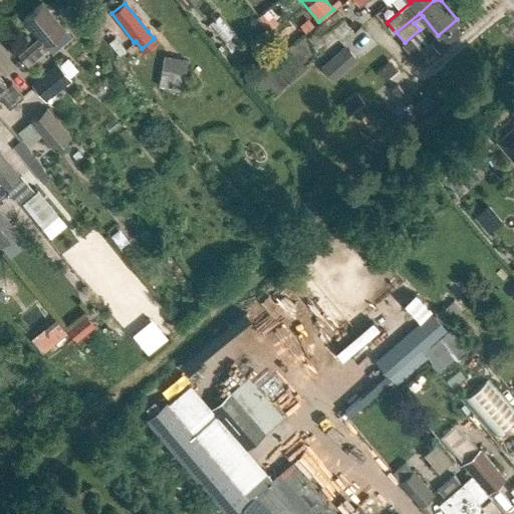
[(19,54),(28,64),(48,47),(52,51),(69,36),(42,4),(25,18),(40,36),(19,54)]
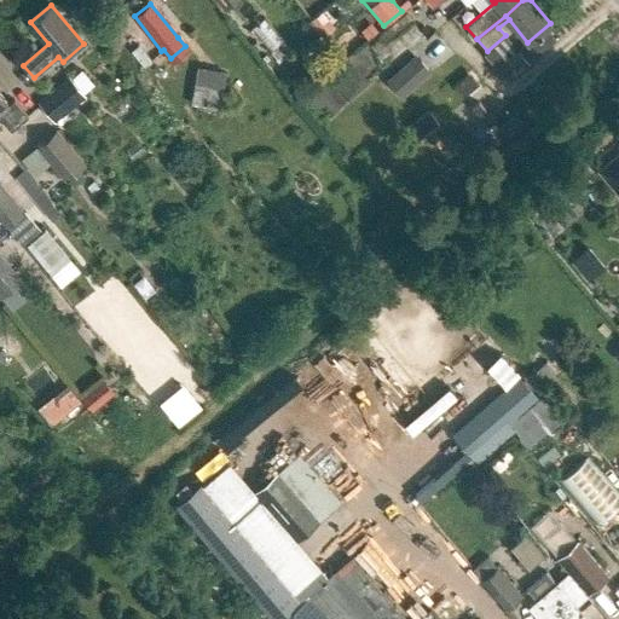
[(381,34),(397,53),(427,30),(412,11),(381,34)]
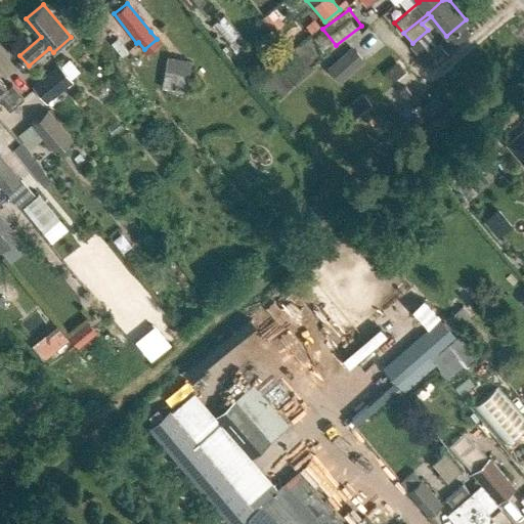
[(231,11),(219,16),(225,33),(237,28),(231,11)]
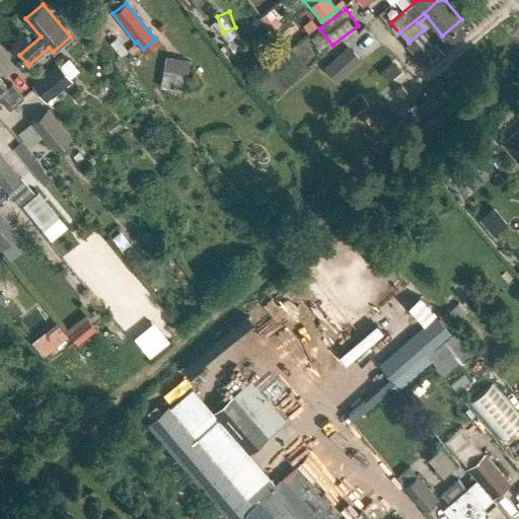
[(417,59),(427,71),(443,57),(433,45),(417,59)]
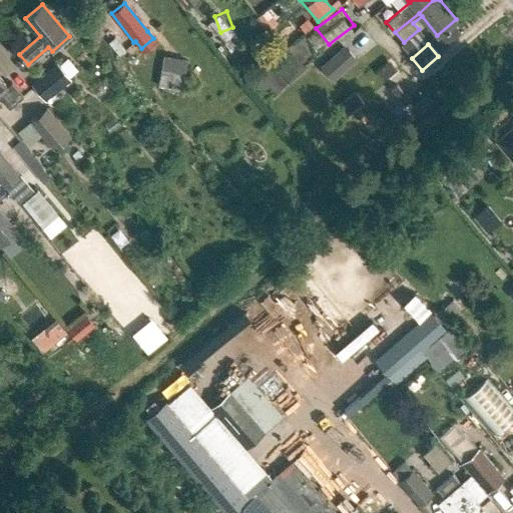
[(320,72),(333,86),(357,64),(344,49),(320,72)]
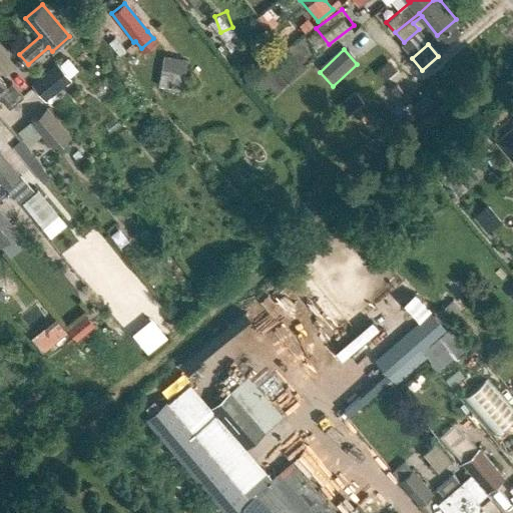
[(160,90),(183,93),(187,63),(164,60),(160,90)]
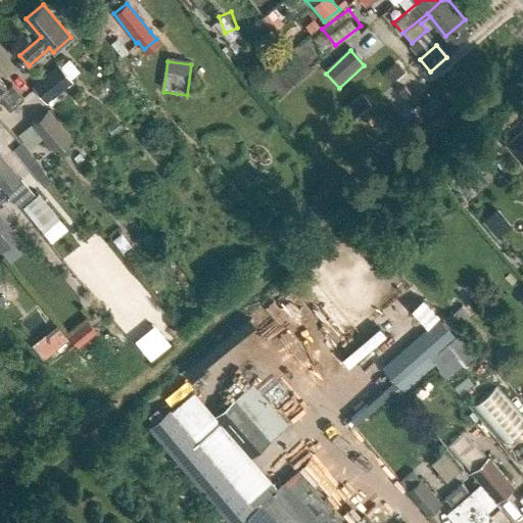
[(32,86),(46,102),(72,81),(57,64),(32,86)]
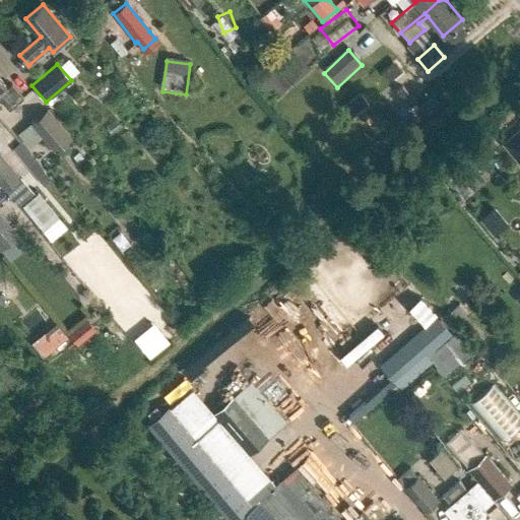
[(0,100),(8,110),(22,98),(10,83),(6,87),(0,79),(0,100)]
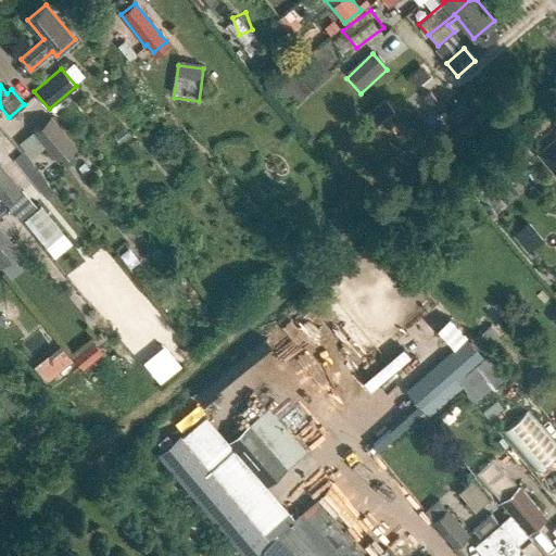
[(441,113),(455,129),(477,111),(463,95),(441,113)]
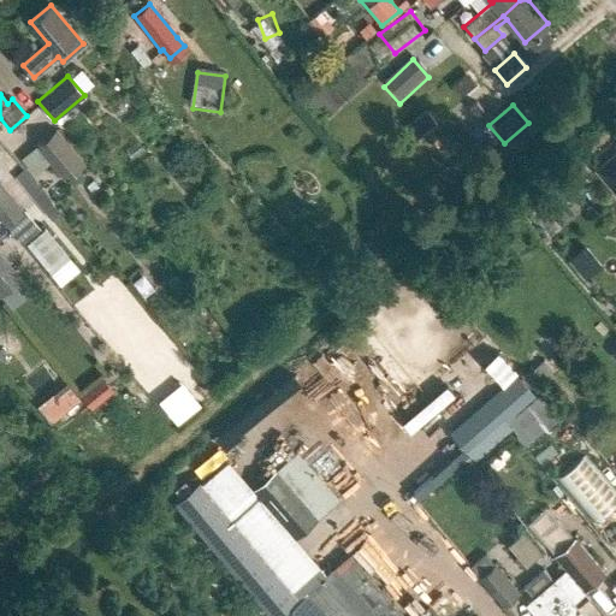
[(25,158),(36,169),(40,165),(42,167),(49,161),(65,179),(87,161),(58,129),(25,158)]
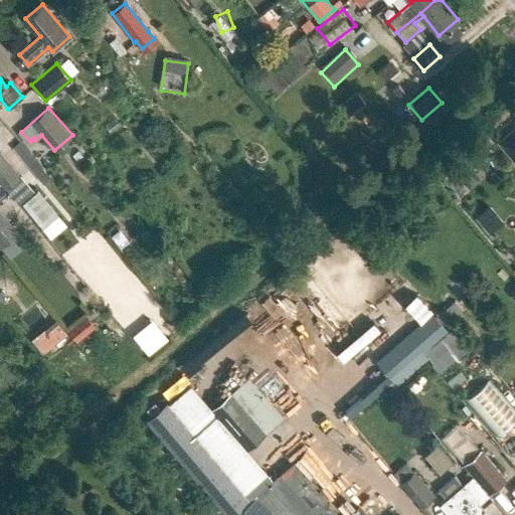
[(0,129),(4,134),(15,125),(4,111),(0,114),(0,129)]
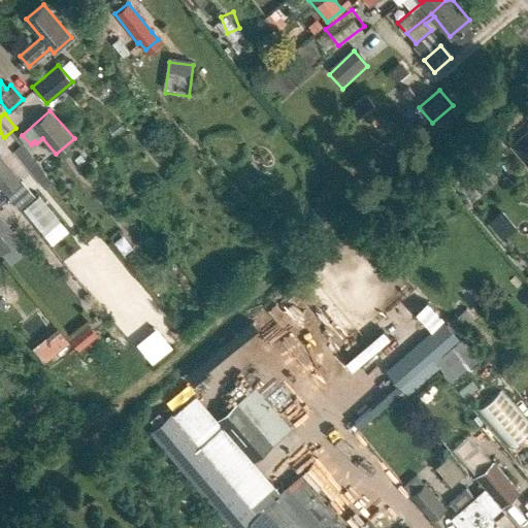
[(527,130),(510,145),(527,165),(527,130)]
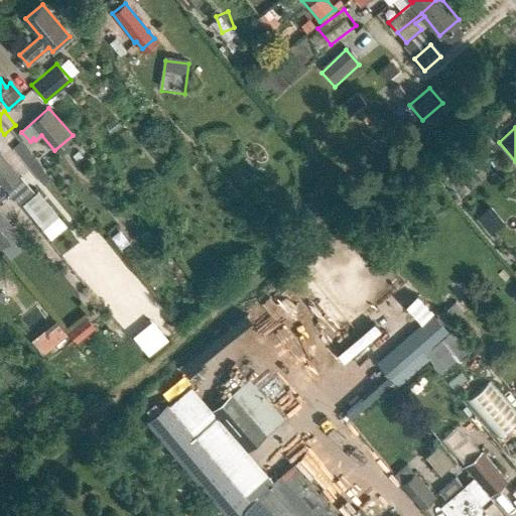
[(43,181),(49,176),(19,140),(13,145),(43,181)]
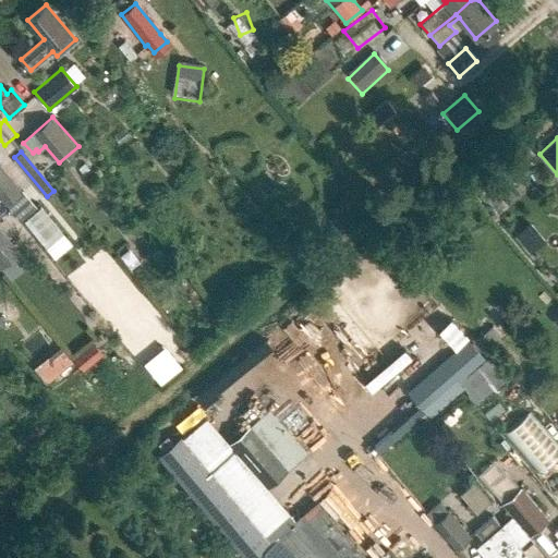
[(0,198),(19,221),(35,207),(0,165),(0,198)]
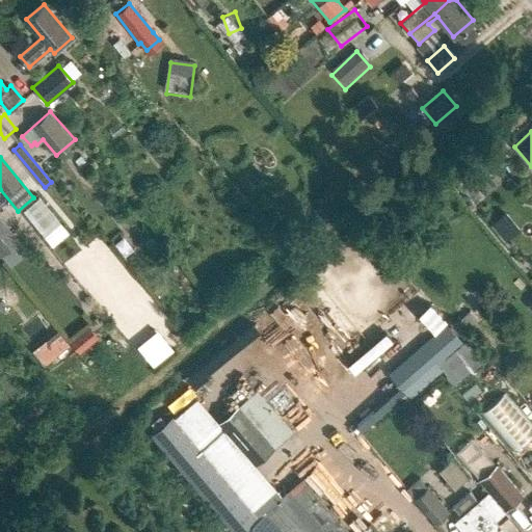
[(21,210),(43,236),(58,222),(37,196),(21,210)]
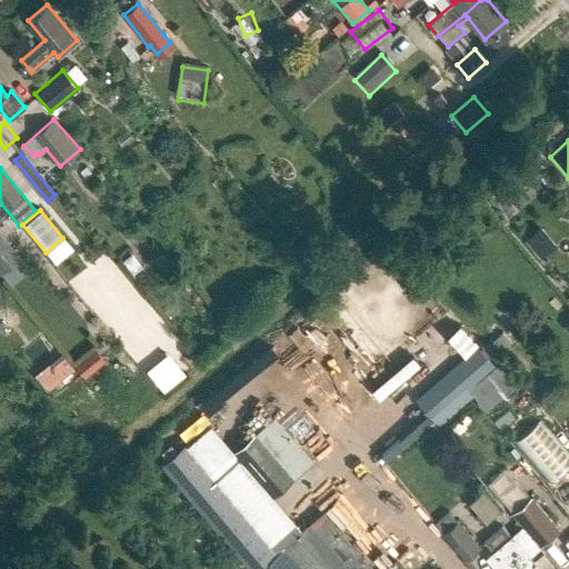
[(0,258),(9,268),(26,251),(0,226),(0,258)]
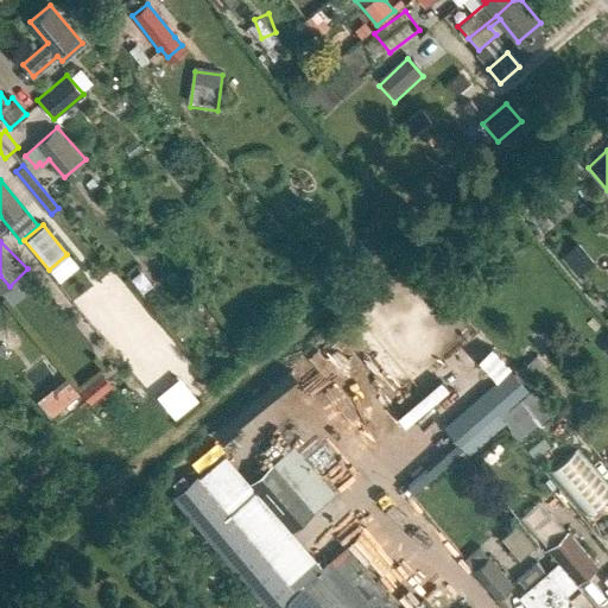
[(576,244),(561,257),(576,274),(591,263),(576,244)]
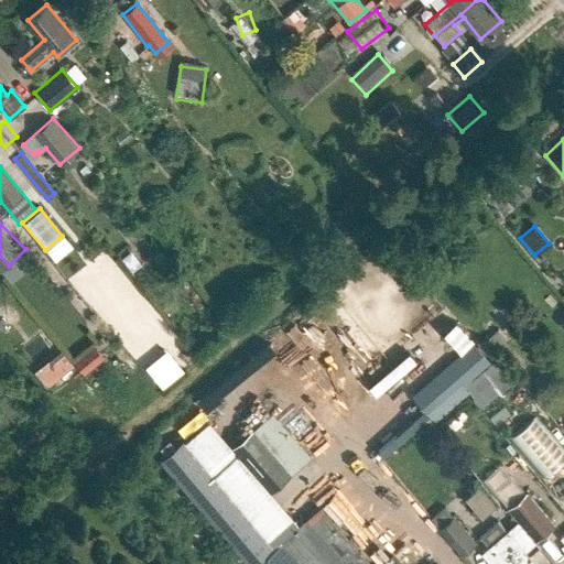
[(324,358),(343,343),(311,305),(293,320),(324,358)]
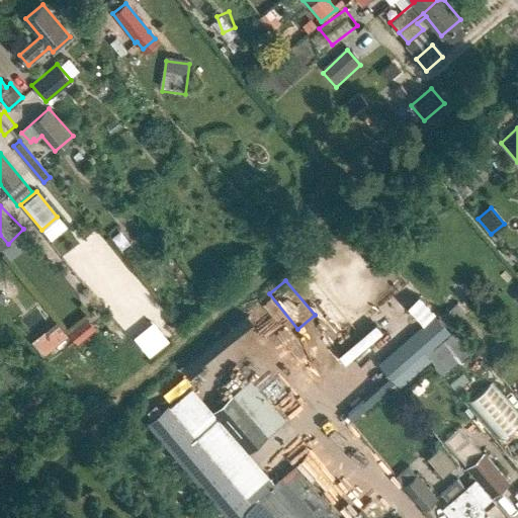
[(45,303),(26,319),(39,334),(58,319),(45,303)]
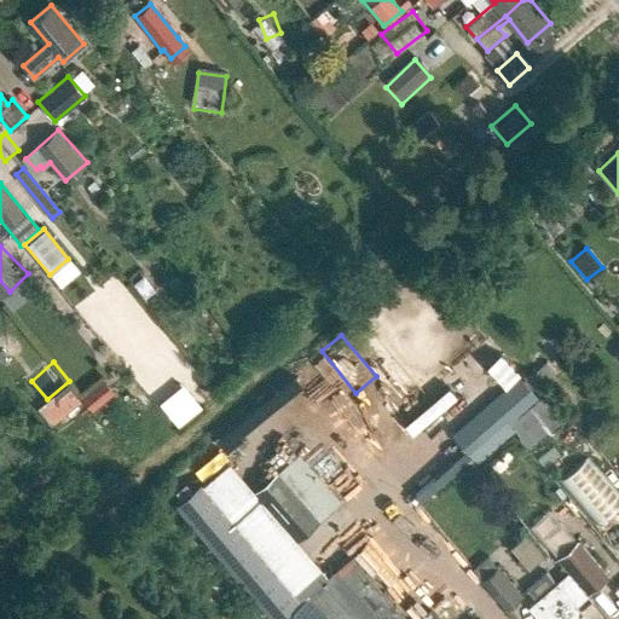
[(524,397),(539,385),(520,362),(505,375),(524,397)]
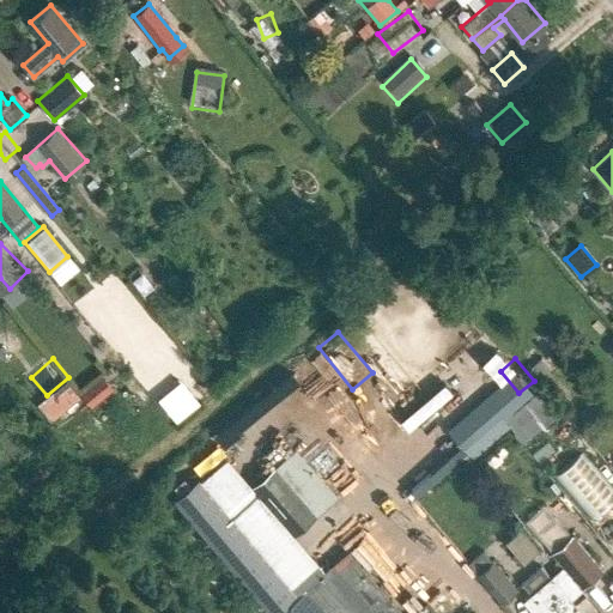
[(326,364),(228,420),(238,438),(337,382),(326,364)]
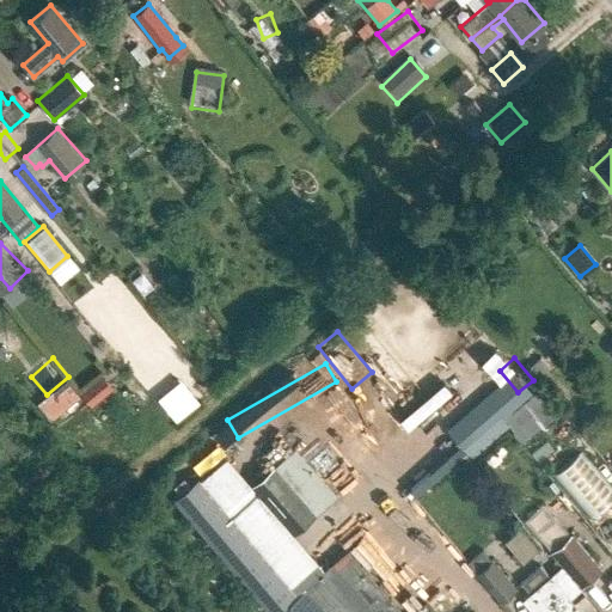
[(500,417),(520,444),(562,410),(542,385),(500,417)]
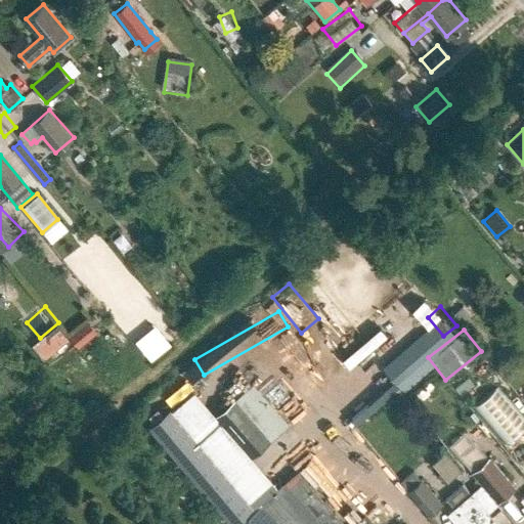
[(323,357),(304,335),(291,346),(323,385),(340,372),(325,356),(323,357)]
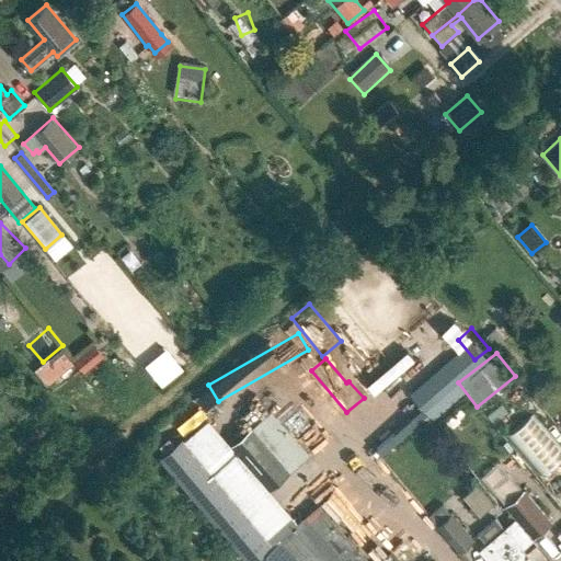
[(182,439),(160,459),(209,518),(244,560),(251,560),(297,523),(267,490),(295,466),(304,458),(265,413),(252,425),(229,445),(218,433),(206,419),(182,439)]
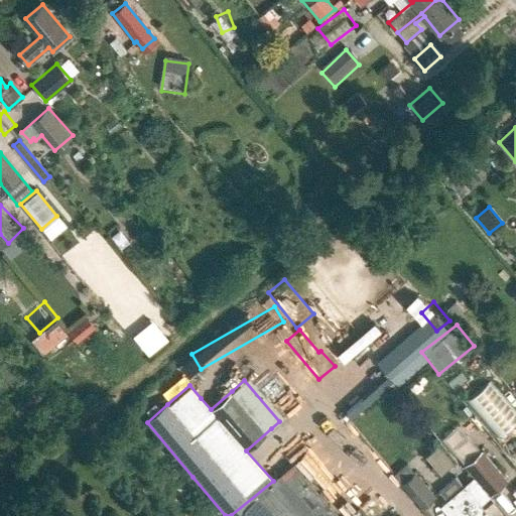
[(492,392),(479,400),(493,422),(506,414),(492,392)]
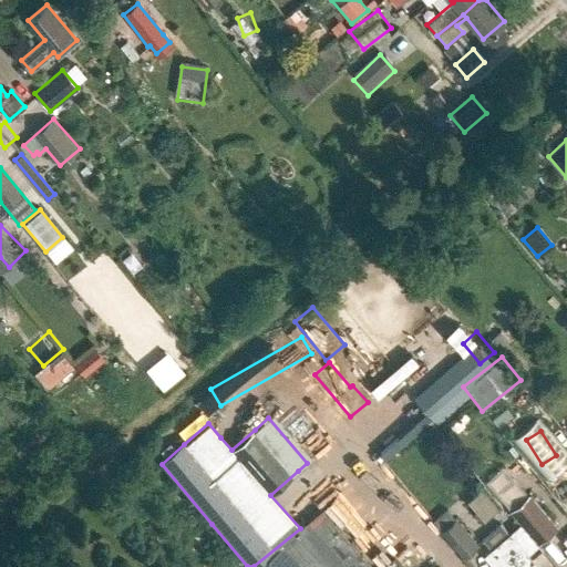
[(505,463),(488,478),(511,503),(527,487),(505,463)]
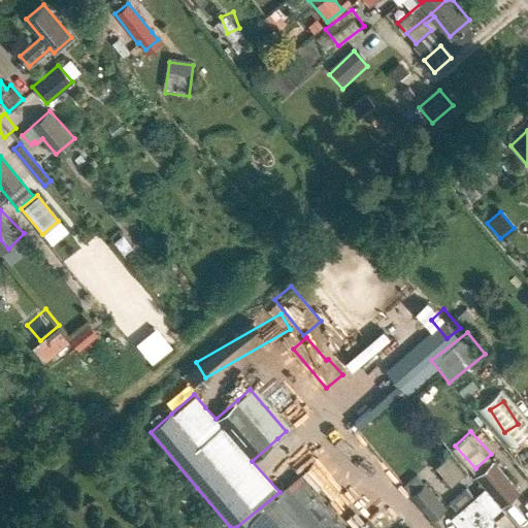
[(449,457),(436,466),(443,474),(456,465),(449,457)]
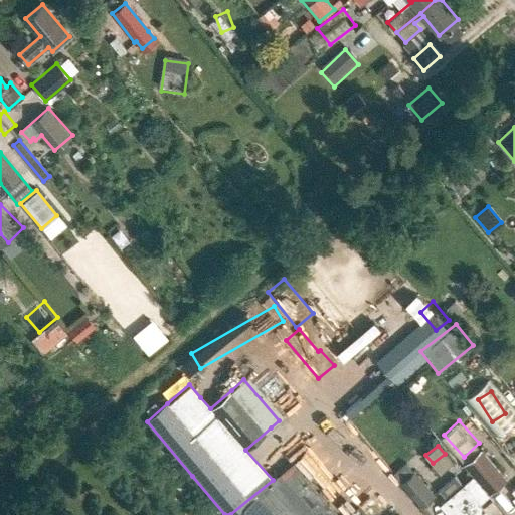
[(309,447),(297,457),(347,514),(352,514),(361,507),(309,447)]
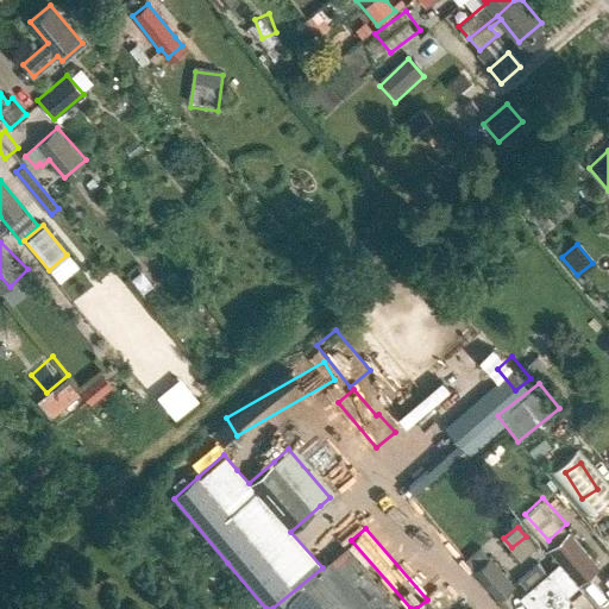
[(547,548),(577,582),(597,564),(567,531),(547,548)]
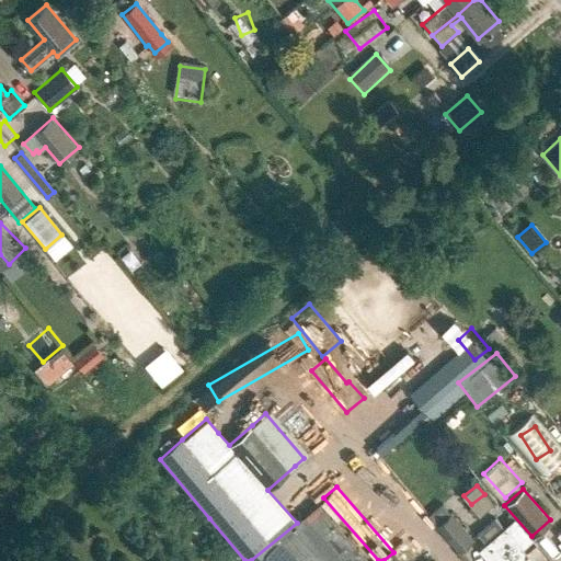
[(297,523),(251,560),(365,560),(317,505),(297,523)]
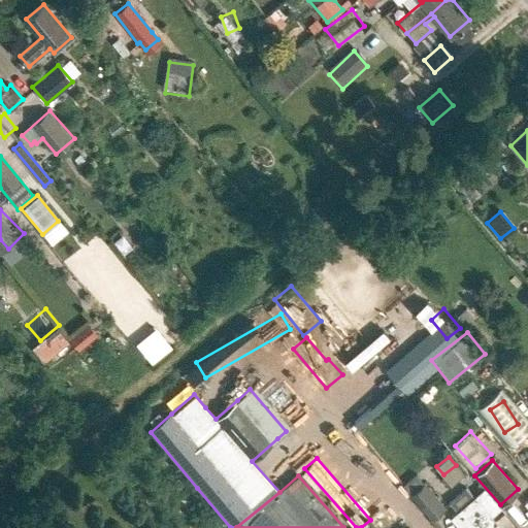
[(428,486),(421,476),(408,487),(416,496),(414,497),(435,523),(451,509),(429,484),(428,486)]
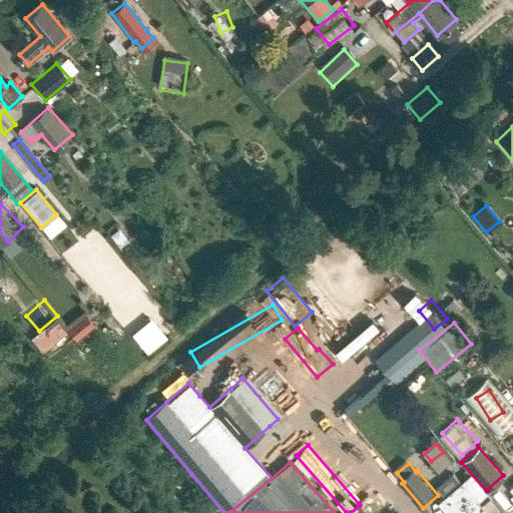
[(451,471),(434,486),(442,495),(459,480),(451,471)]
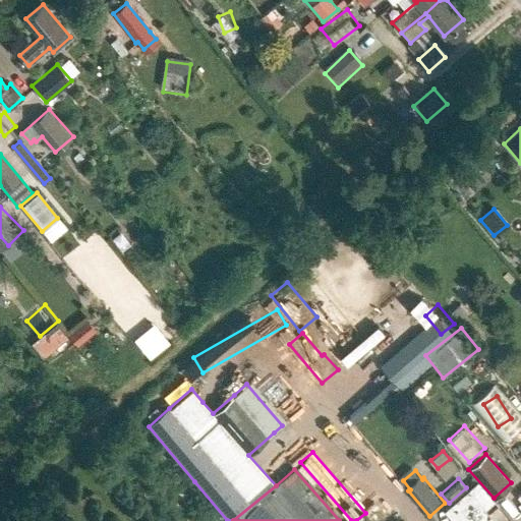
[(484,520),(482,518),(489,512),(467,486),(466,487),(449,503),(443,508),(454,520),(484,520)]
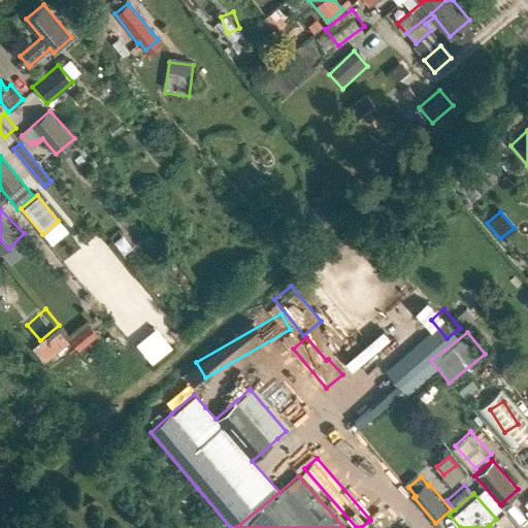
[(527,499),(519,507),(527,519),(527,499)]
